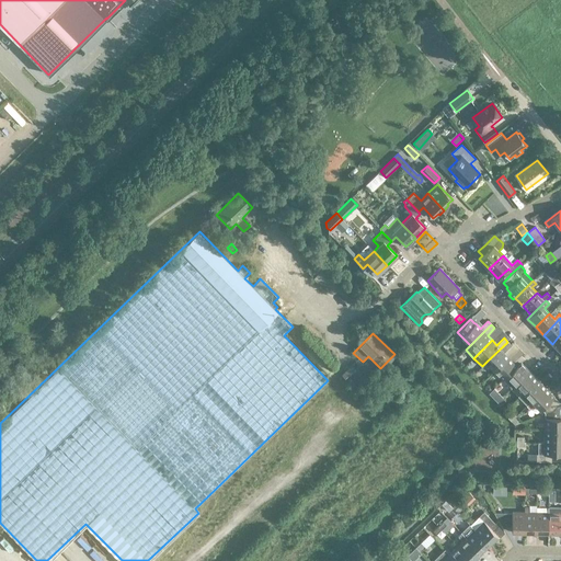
[(494,370),(508,357),(503,353),(511,345),(507,342),(487,362),(494,370)]
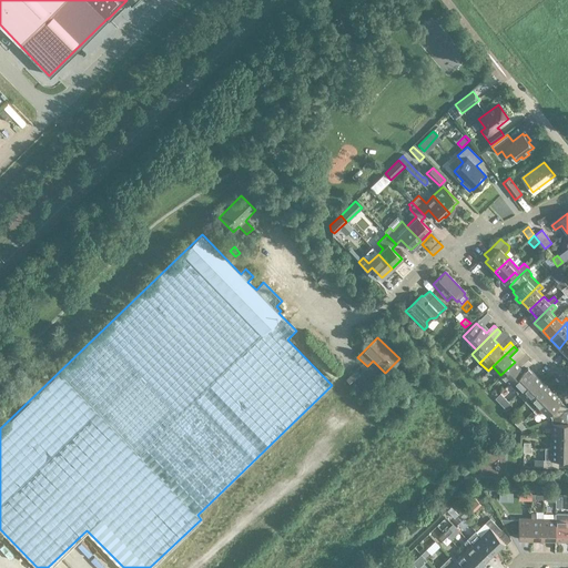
[(509,384),(527,366),(530,363),(527,359),(519,367),(515,362),(500,375),(509,384)]
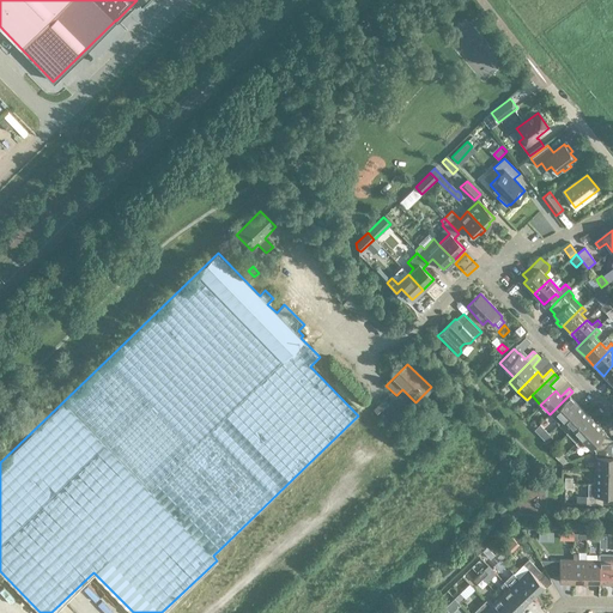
[(558,424),(578,405),(569,395),(550,414),(558,424)]
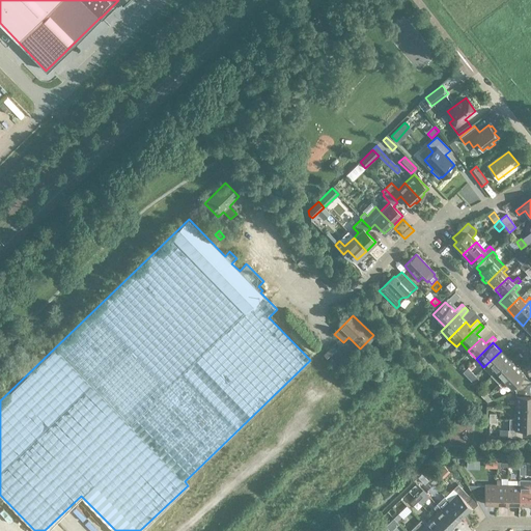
[(352,344),(348,347),(356,355),(359,351),(352,344)]
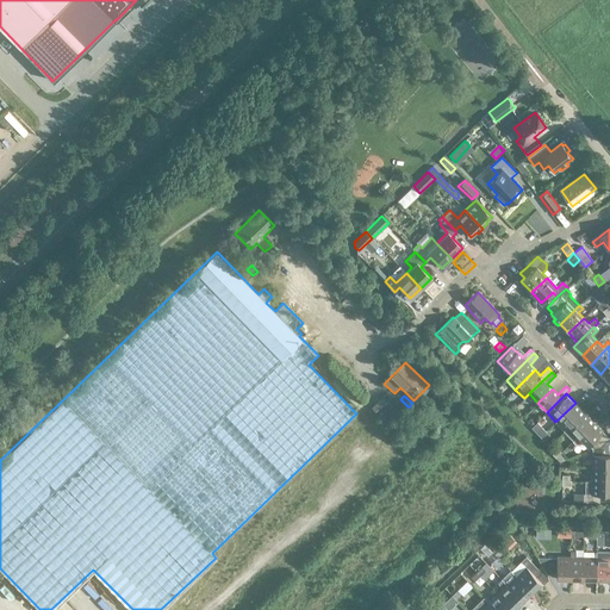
[(565,431),(568,427),(584,412),(576,403),(555,422),(565,431)]
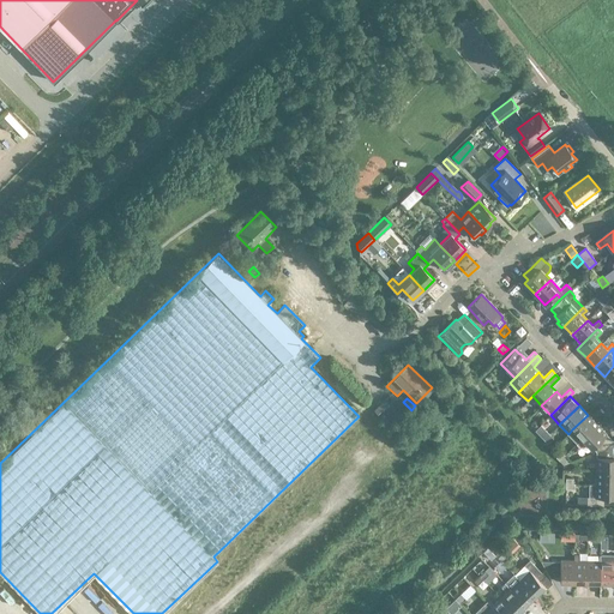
[(588,415),(572,429),(582,439),(597,425),(588,415)]
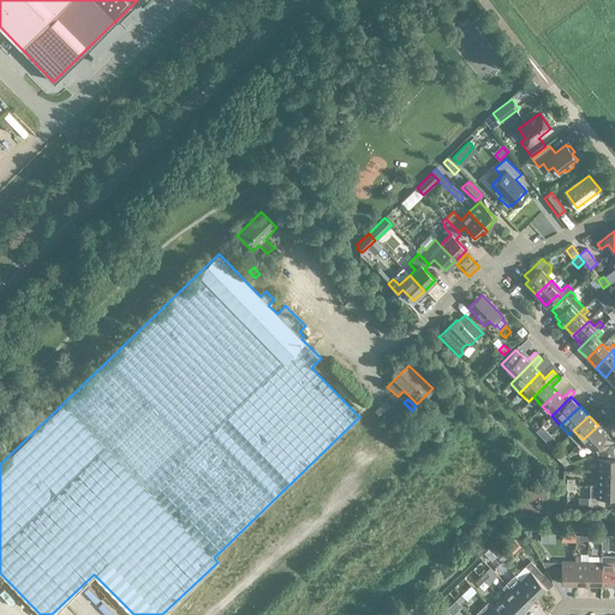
[(597,453),(614,446),(605,437),(607,435),(598,425),(583,440),(577,445),(581,448),(586,443),(592,449),(592,448),(597,453)]
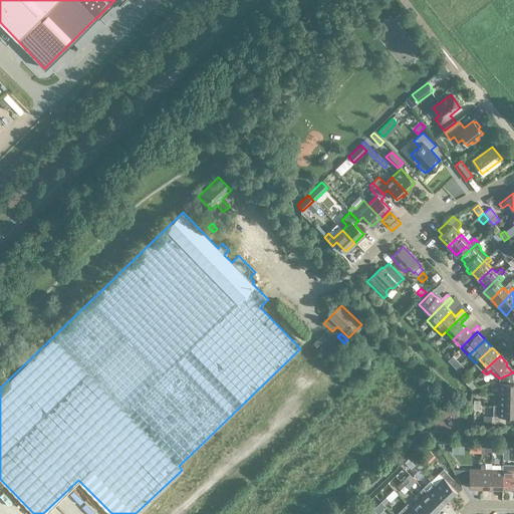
[(498,395),(513,395),(513,382),(513,383),(513,372),(499,378),(499,383),(498,395)]
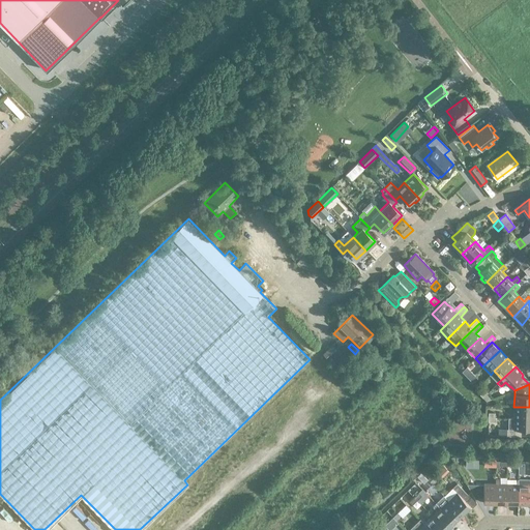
[(529,407),(513,407),(513,418),(529,417),(529,407)]
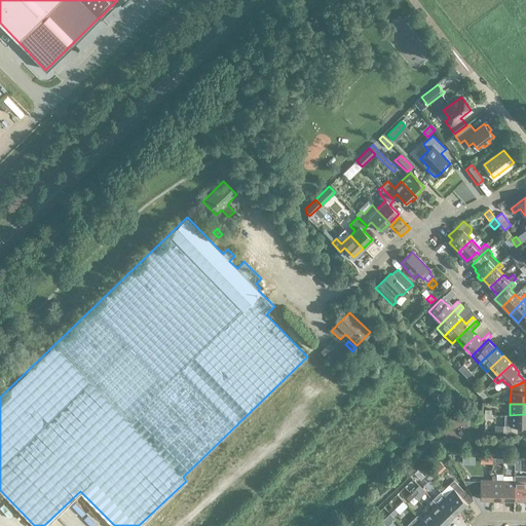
[(525,414),(510,415),(504,414),(504,425),(502,425),(502,434),(517,434),(517,426),(525,426),(525,414)]
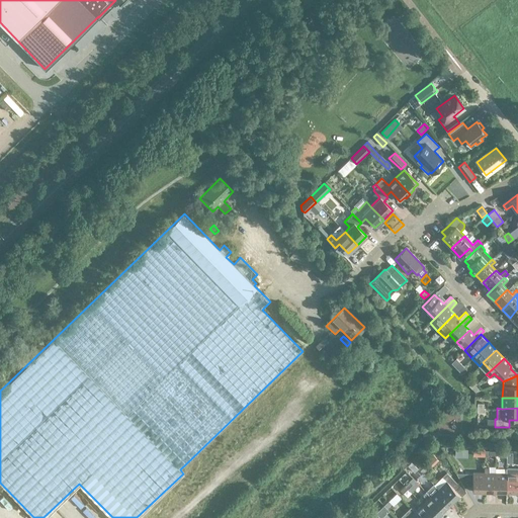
[(472,459),(484,460),(484,452),(472,452),(472,459)]
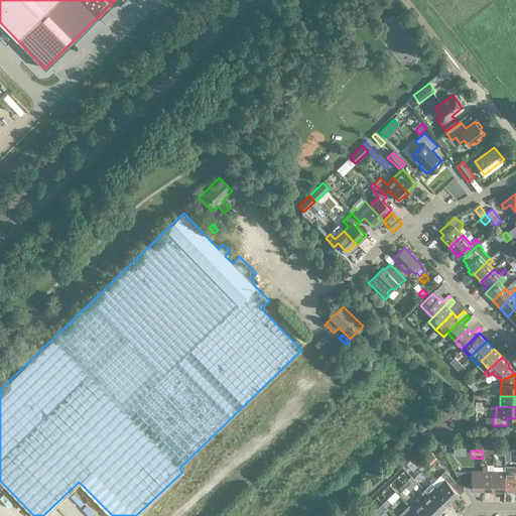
[(413,471),(416,467),(409,460),(406,464),(413,471)]
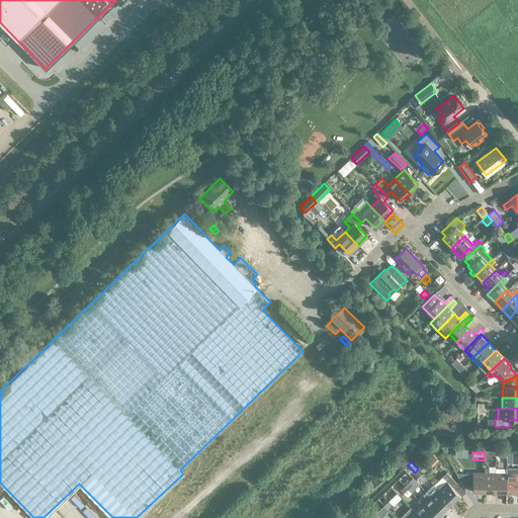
[(495,491),(495,473),(489,472),(489,467),(484,467),(484,472),(484,491),(495,491)]
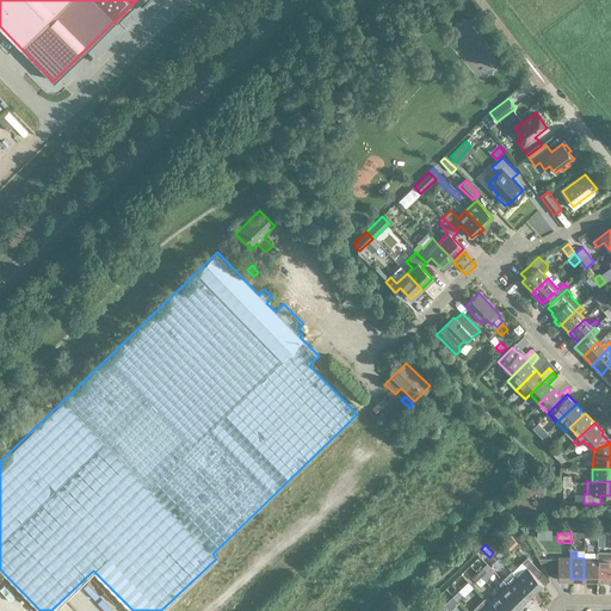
[(610,551),(597,551),(597,559),(596,580),(610,580),(610,551)]
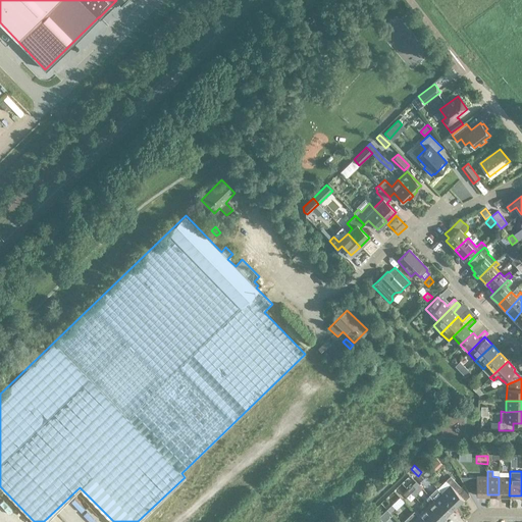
[(437,488),(441,493),(454,507),(463,499),(458,493),(463,489),(450,476),(437,488)]
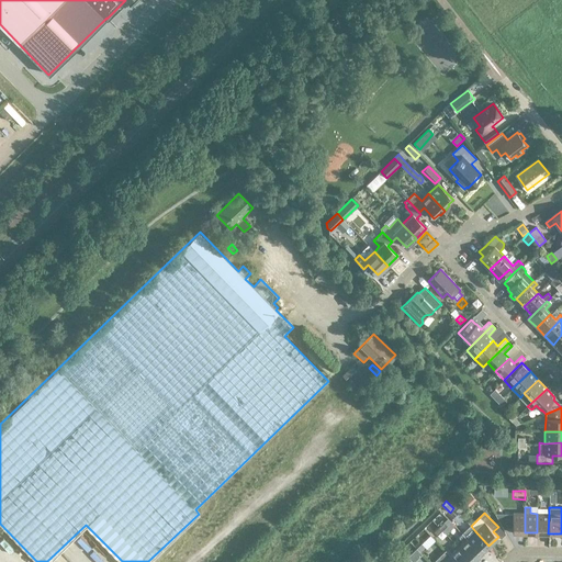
[(525,532),(525,513),(494,513),(504,529),(513,529),(512,532),(525,532)]
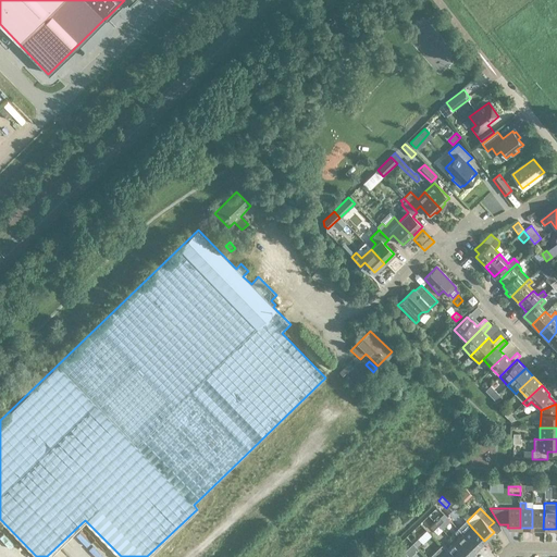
[(543,529),(544,509),(532,509),(532,528),(543,529)]
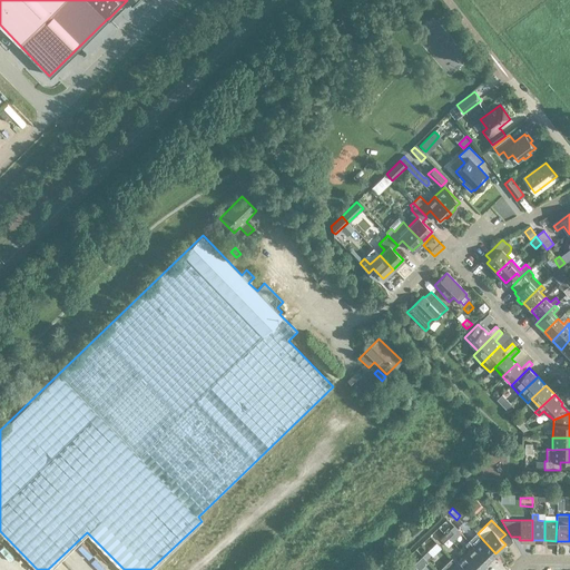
[(495,553),(482,539),(473,547),(488,561),(495,553)]
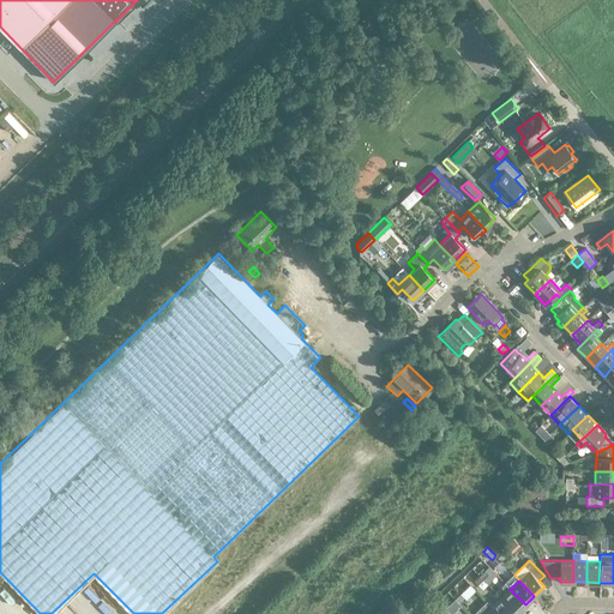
[(506,593),(500,599),(516,613),(519,613),(523,612),(521,608),(525,605),(510,589),(505,584),(501,587),(506,593)]
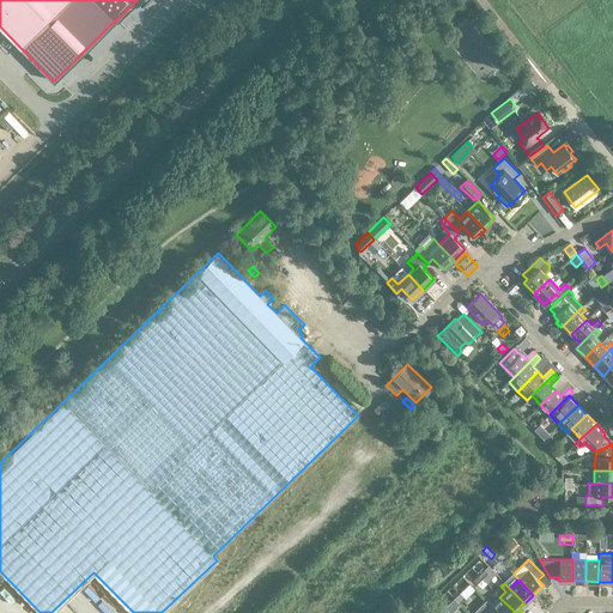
[(514,612),(515,612),(499,598),(491,606),(497,612),(514,612)]
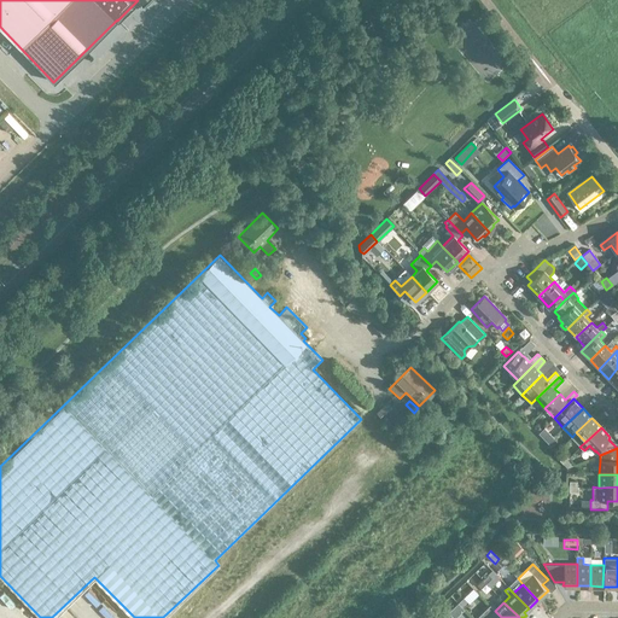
[(501,617),(495,611),(489,606),(476,617),(501,617)]
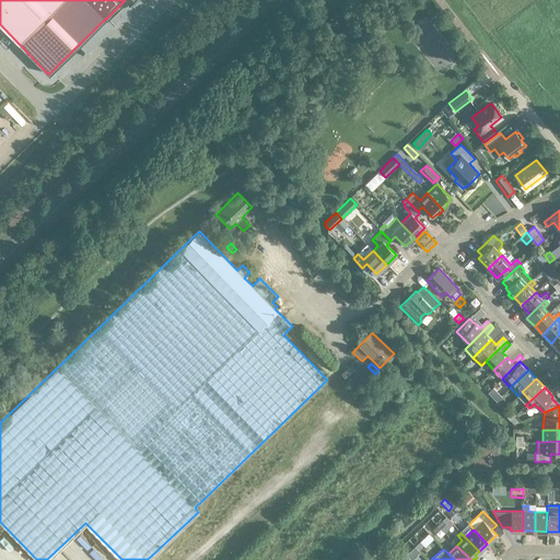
[(406,555),(410,559),(411,559),(416,556),(410,550),(406,555)]
